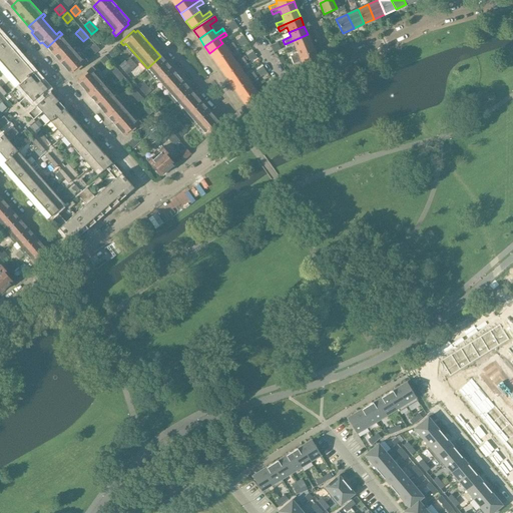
[(308,34),(285,44),(286,47),(294,44),(296,49),(311,42),(308,34)]
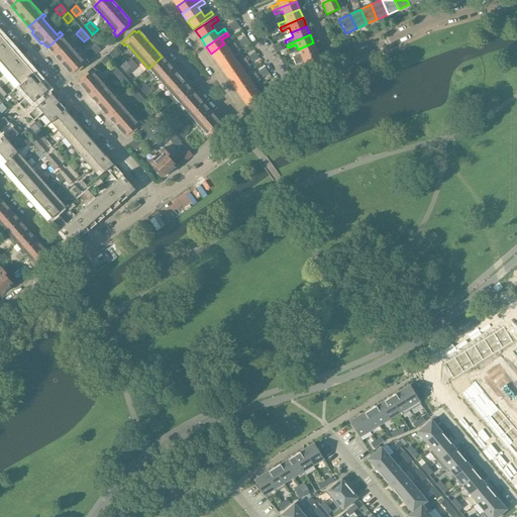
[(83,60),(61,35),(47,47),(71,74),(73,72),(74,73),(88,61),(85,58),(83,60)]
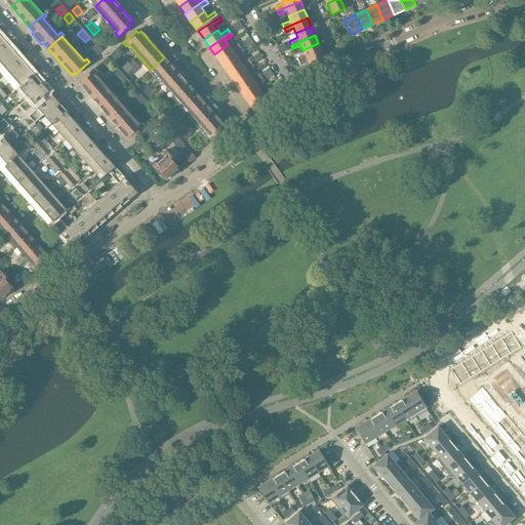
[(105,48),(111,43),(106,37),(99,42),(105,48)]
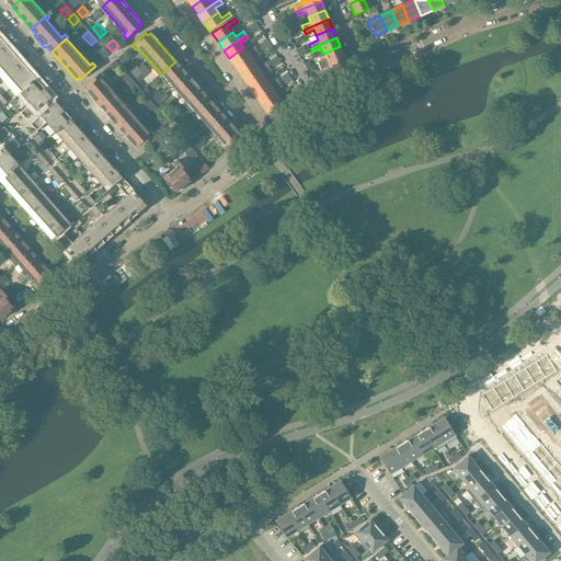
[(8,46),(0,52),(0,67),(14,55),(8,46)]
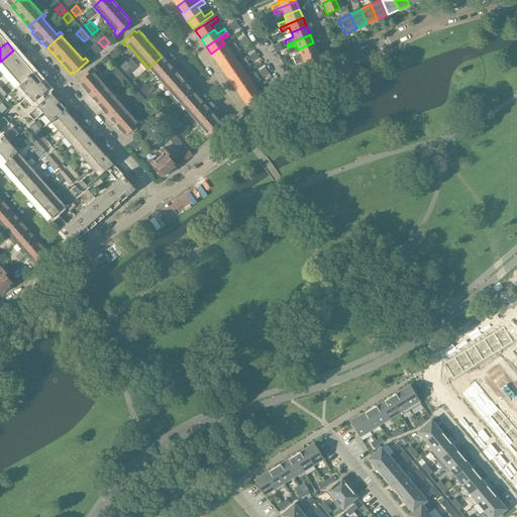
[(313,42),(298,49),(300,54),(292,57),(294,62),(317,52),(313,42)]
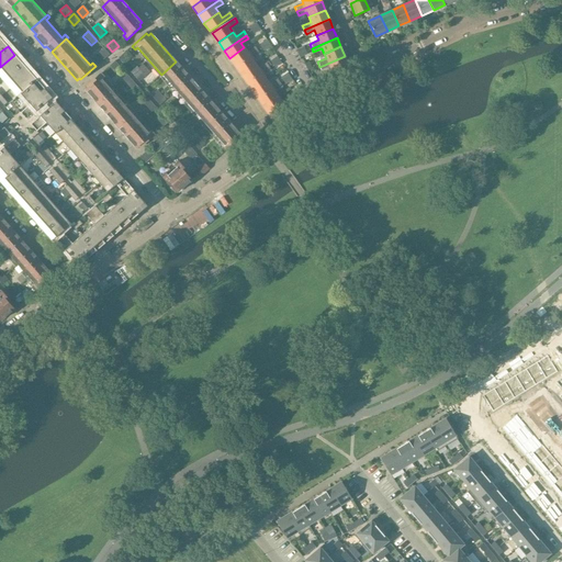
[(244,47),(229,58),(235,66),(257,51),(255,47),(247,53),(244,47)]
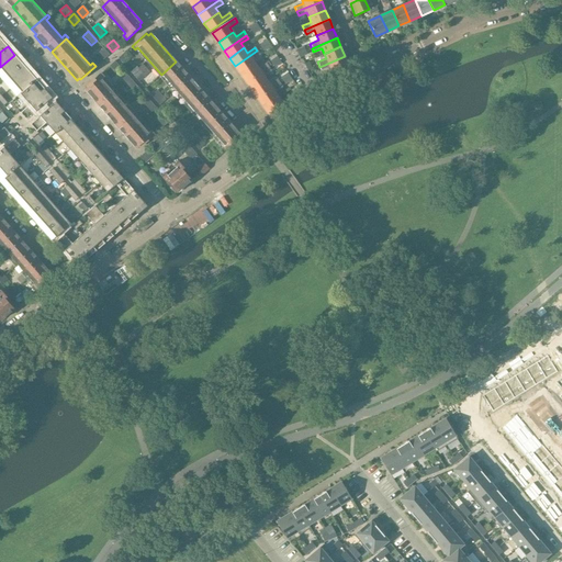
[(109,55),(103,48),(98,53),(103,59),(109,55)]
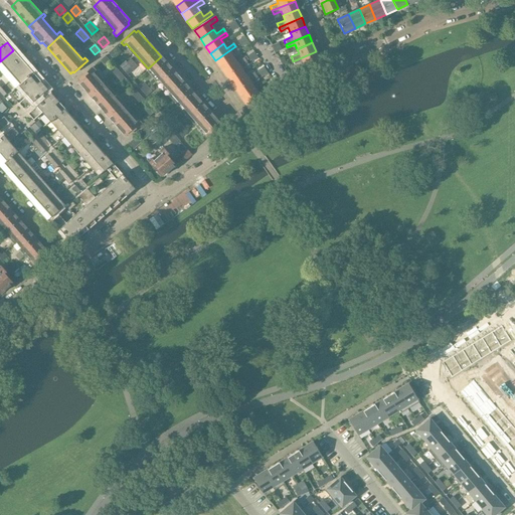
[(235,46),(215,60),(220,68),(233,58),(231,54),(238,49),(235,46)]
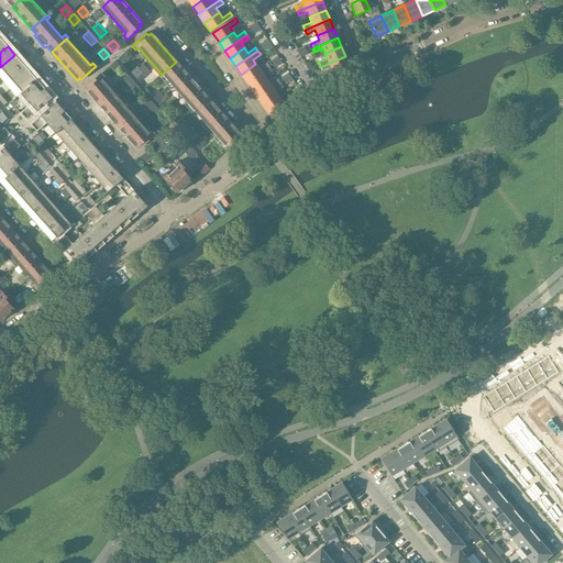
[(119,58),(124,64),(130,59),(124,53),(119,58)]
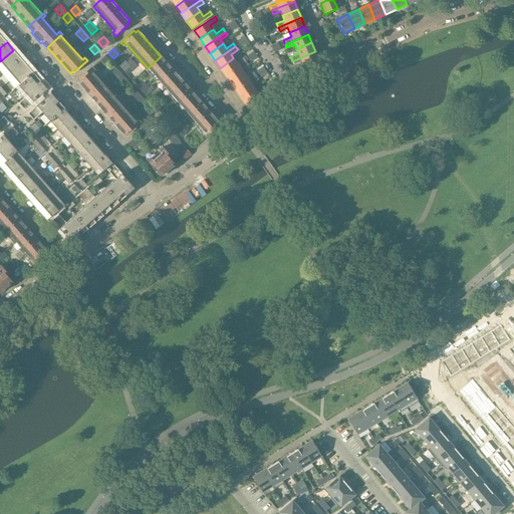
[(13,50),(0,61),(0,64),(5,70),(19,59),(20,58),(13,50)]
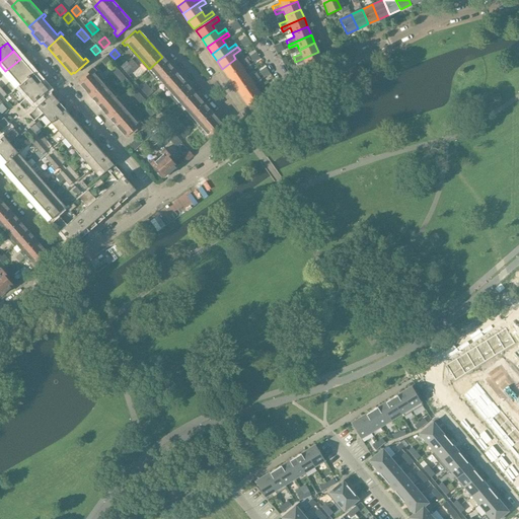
[(318,52),(295,62),(296,65),(304,62),(306,66),(321,60),(318,52)]
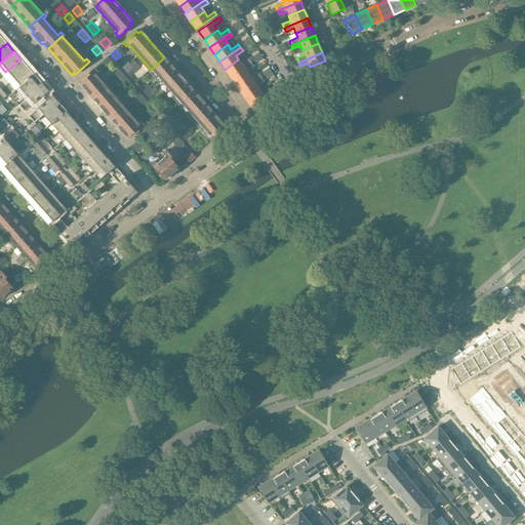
[(113,63),(107,57),(102,62),(107,68),(113,63)]
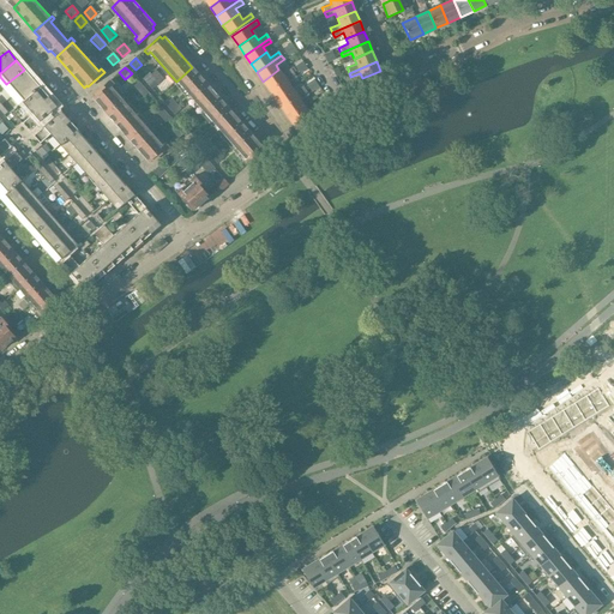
[(192,67),(176,82),(198,106),(214,91),(192,67)]
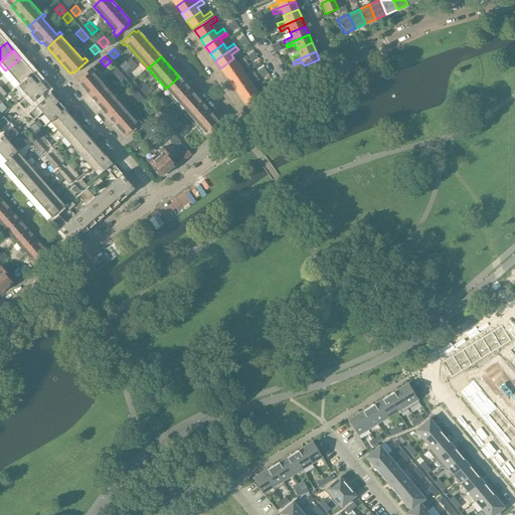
[(19,59),(5,70),(12,78),(27,65),(20,58),(19,59)]
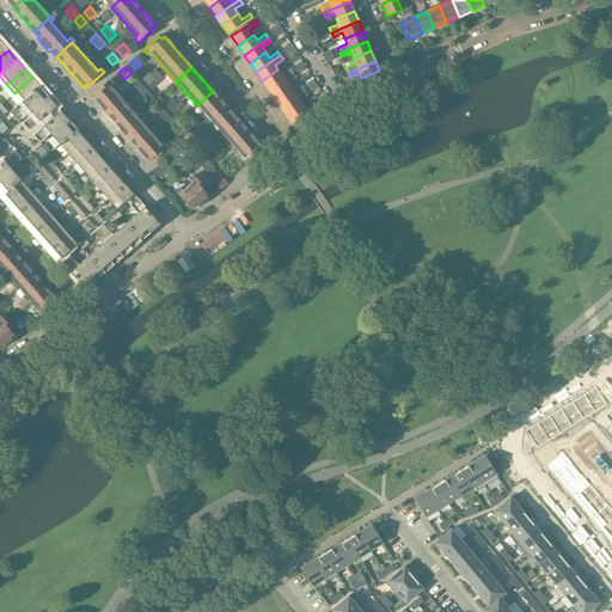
[(277,69),(262,81),(268,90),(293,73),(289,69),(281,74),(277,69)]
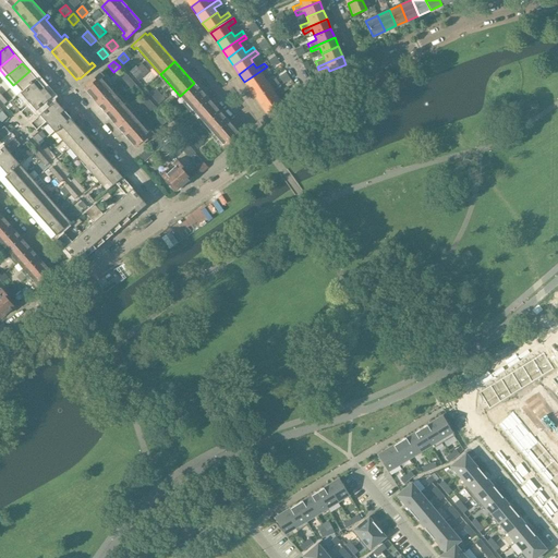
[(135,67),(130,71),(134,76),(140,71),(135,67)]
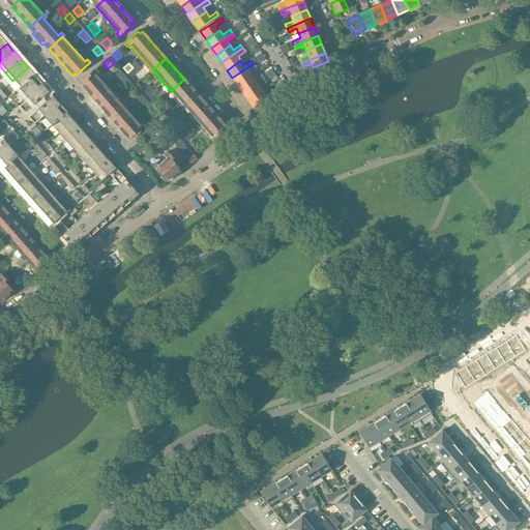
[(254,63),(232,78),(237,85),(252,76),(248,71),(256,66),(254,63)]
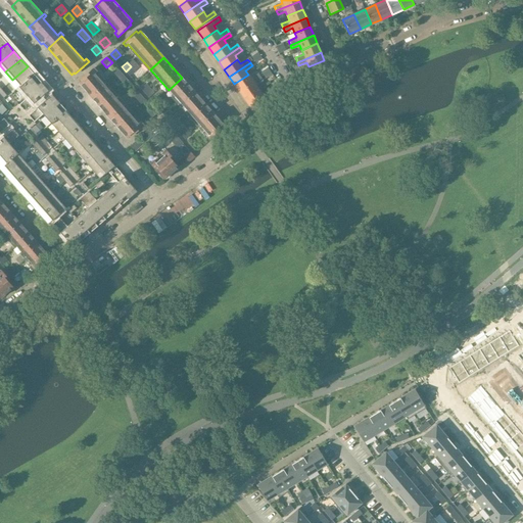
[(28,66),(12,80),(19,88),(34,75),(28,66)]
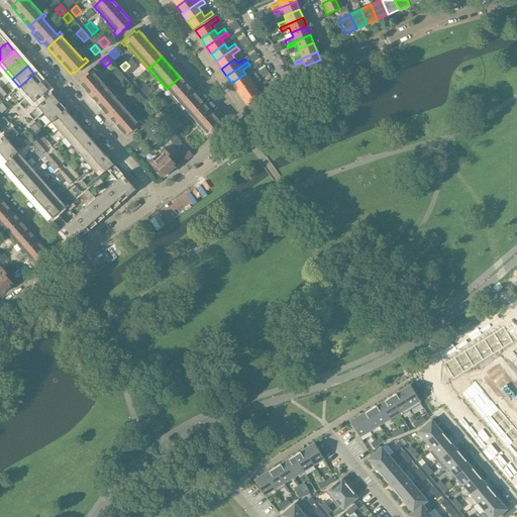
[(129,66),(124,71),(127,75),(133,70),(129,66)]
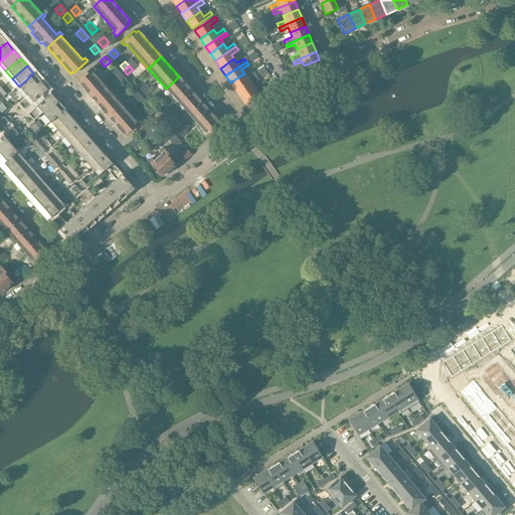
[(78,82),(102,109),(118,95),(93,66),(79,78),(80,80),(78,82)]
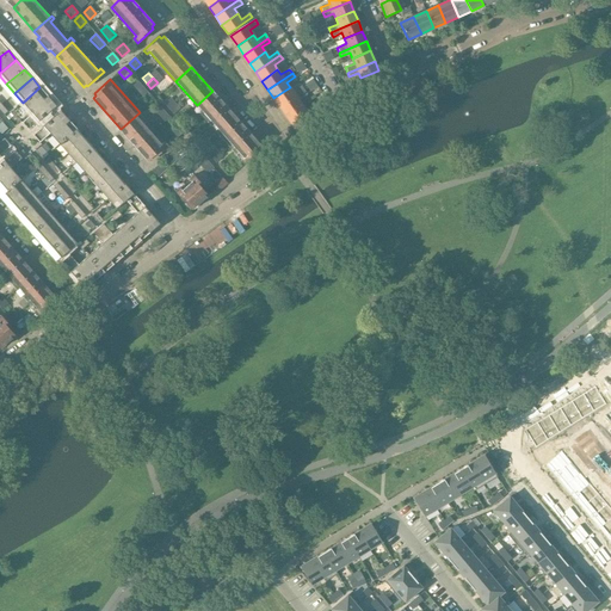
[(131,87),(136,92),(142,86),(139,81),(131,87)]
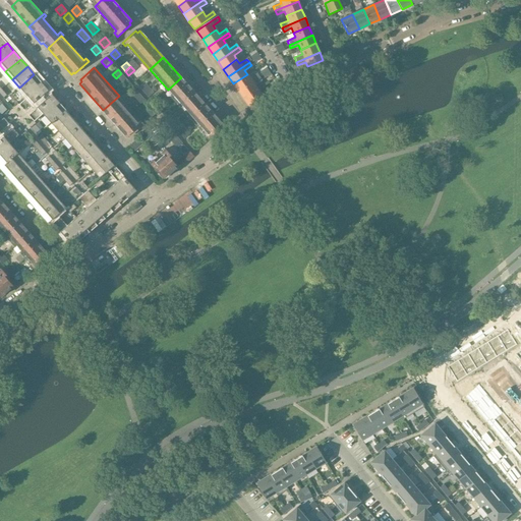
[(121,73),(116,78),(120,83),(125,78),(121,73)]
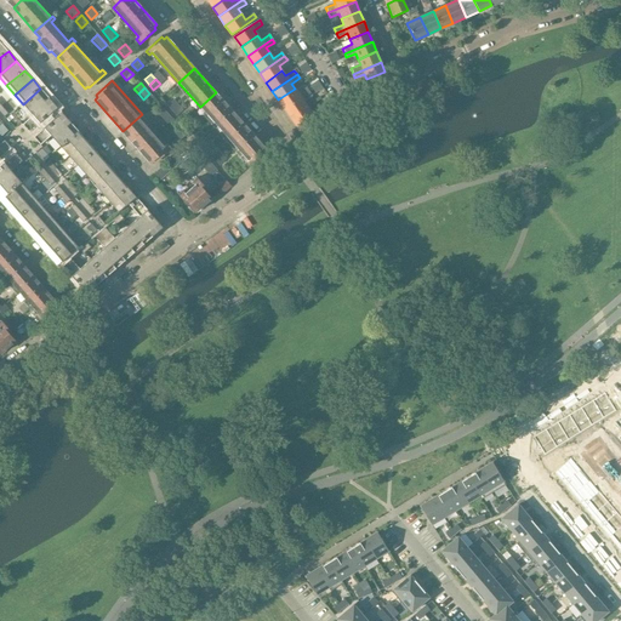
[(295,89),(278,100),(284,109),(309,91),(307,87),(297,93),(295,89)]
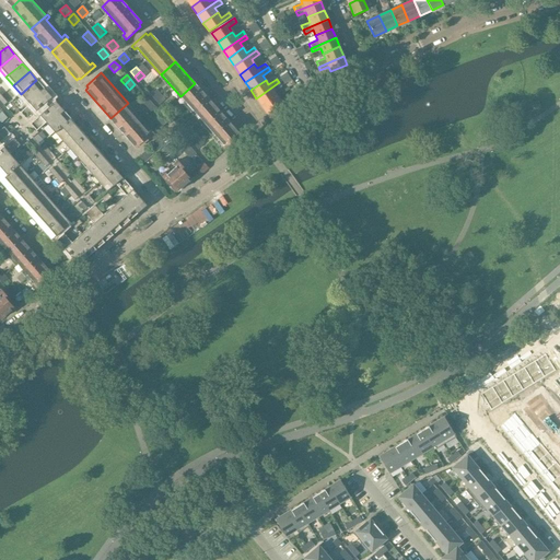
[(36,80),(21,94),(30,104),(20,112),(26,119),(50,98),(51,97),(36,80)]
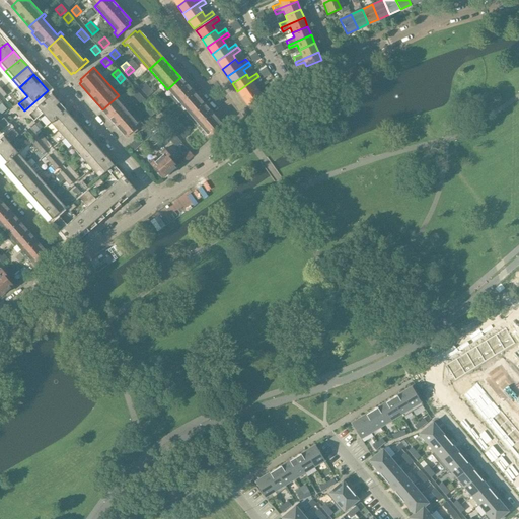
[(258,76),(237,91),(243,98),(256,89),(253,85),(261,80),(258,76)]
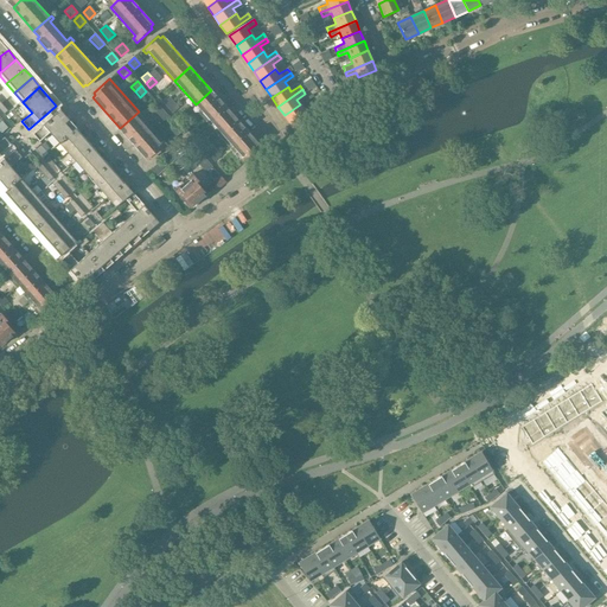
[(211,90),(196,104),(216,128),(232,114),(211,90)]
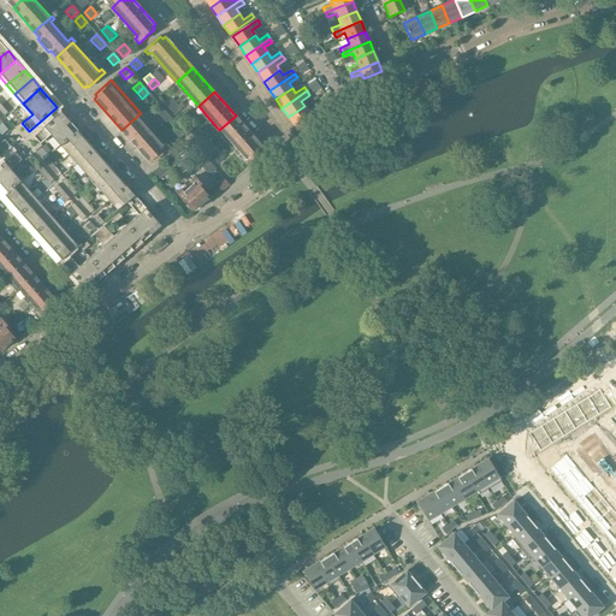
[(172,99),(166,105),(171,110),(177,105),(172,99)]
